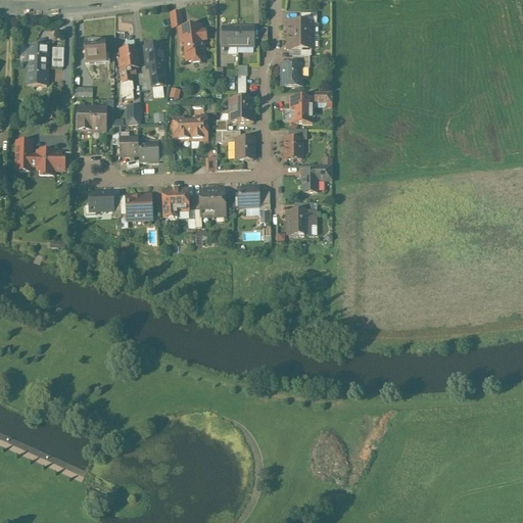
[(180,14),(171,15),(172,30),(181,29),(180,14)]
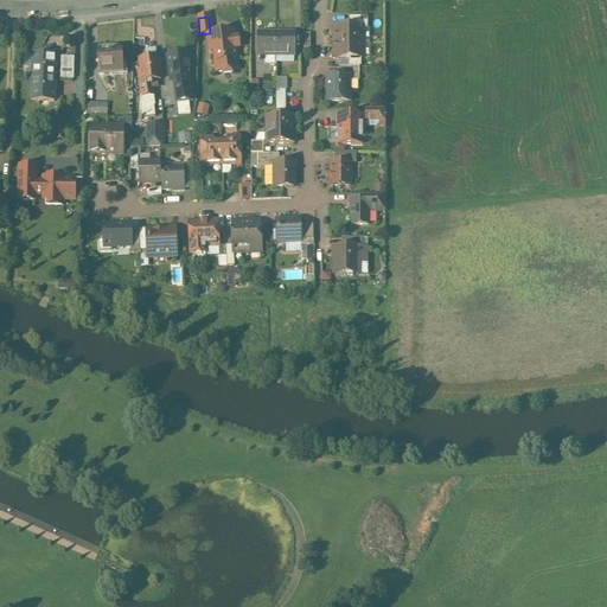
[(368,18),(347,18),(347,29),(360,29),(360,30),(368,30),(368,18)]
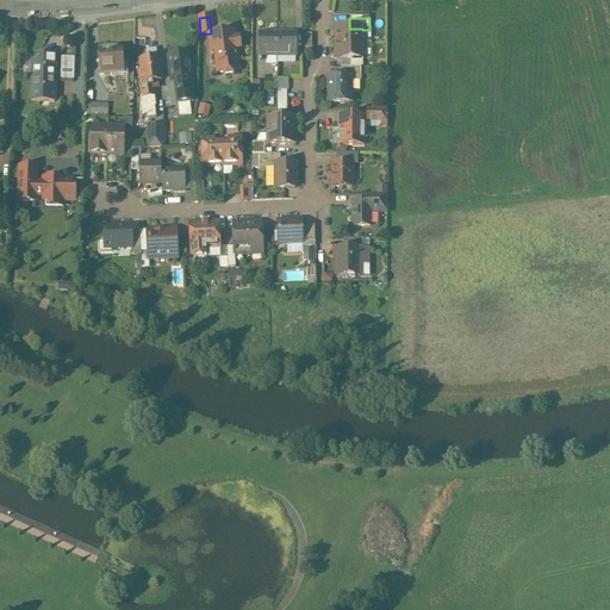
[(349,29),(336,29),(336,30),(335,31),(335,36),(336,37),(336,44),(365,44),(365,39),(362,36),(362,30),(362,29),(349,29)]
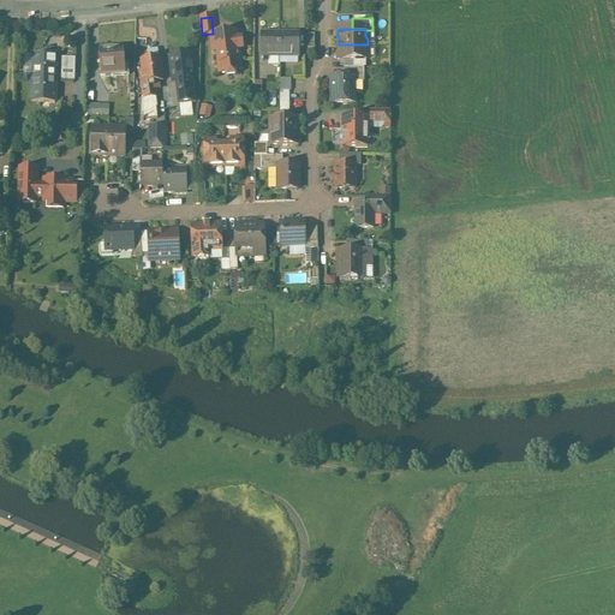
[(236,34),(210,36),(213,54),(216,53),(219,75),(240,72),(239,60),(237,61),(236,51),(242,49),(240,40),(236,40),(236,34)]
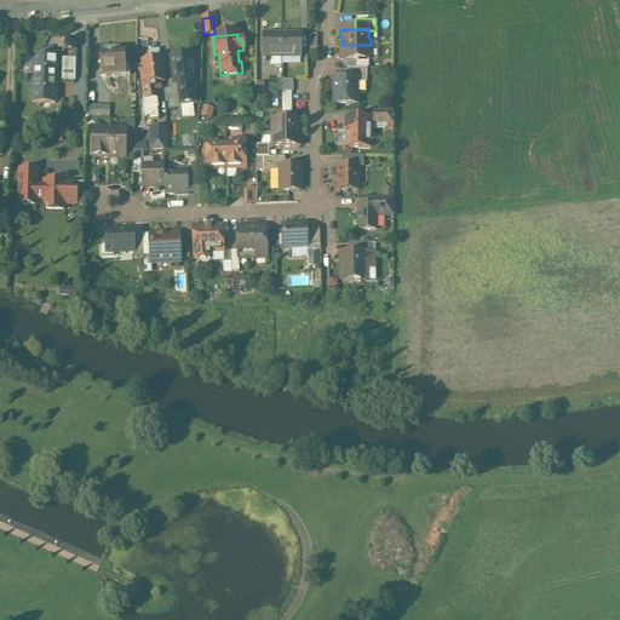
[(281,35),(263,35),(263,58),(282,58),(281,35)]
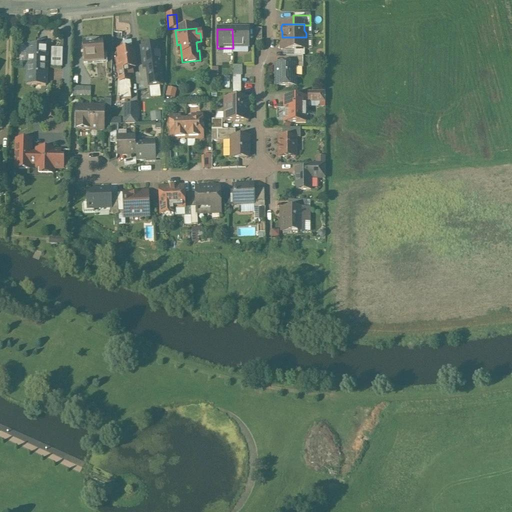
[(248,29),(232,29),(233,48),(248,48),(248,29)]
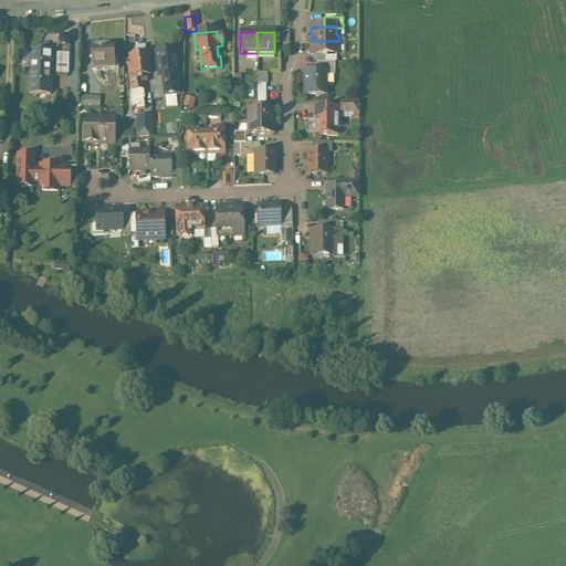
[(338,41),(312,41),(312,48),(311,49),(311,54),(312,55),(324,55),(336,55),(336,49),(338,46),(338,41)]
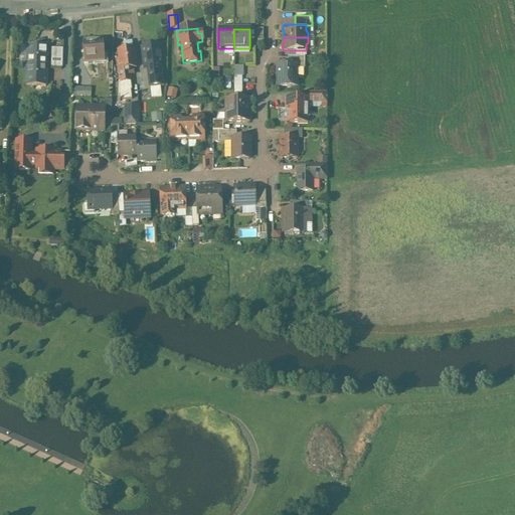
[(103,41),(82,42),(83,64),(107,62),(107,54),(104,55),(103,41)]
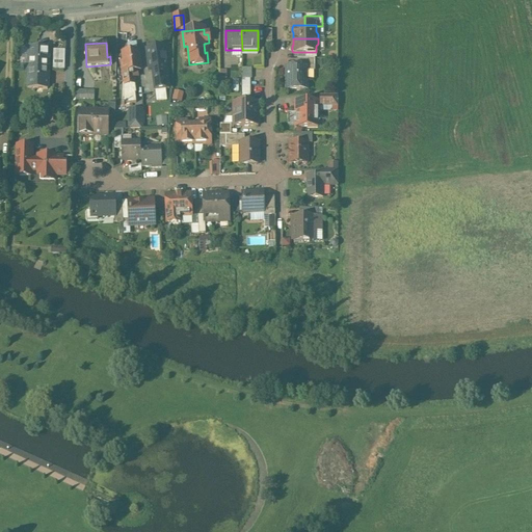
[(48,49),(28,48),(28,69),(48,70),(48,49)]
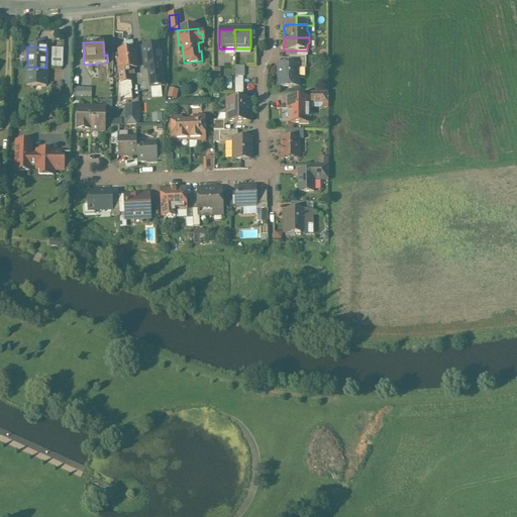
[(160,46),(141,48),(144,70),(148,70),(149,80),(163,78),(164,78),(160,46)]
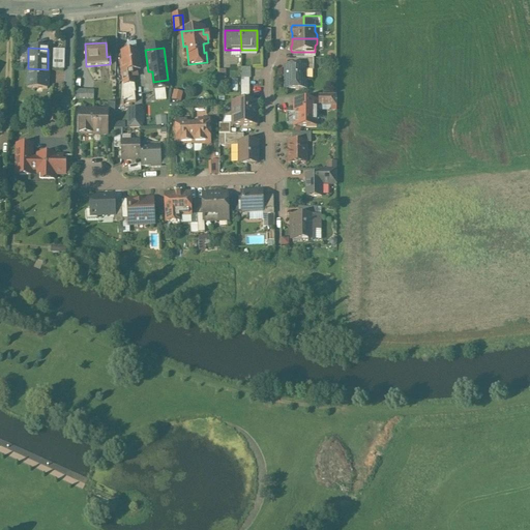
[(54,68),(66,68),(66,50),(55,50),(54,68)]
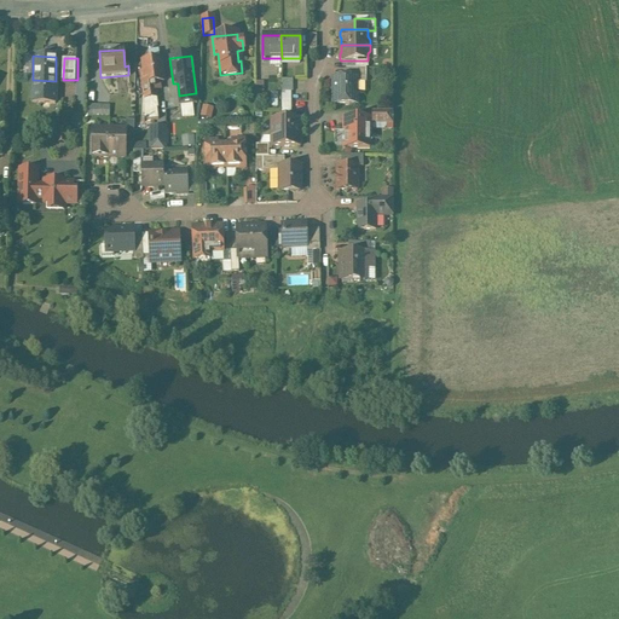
[(161,59),(142,62),(143,73),(140,73),(144,99),(156,98),(155,84),(163,82),(161,59)]
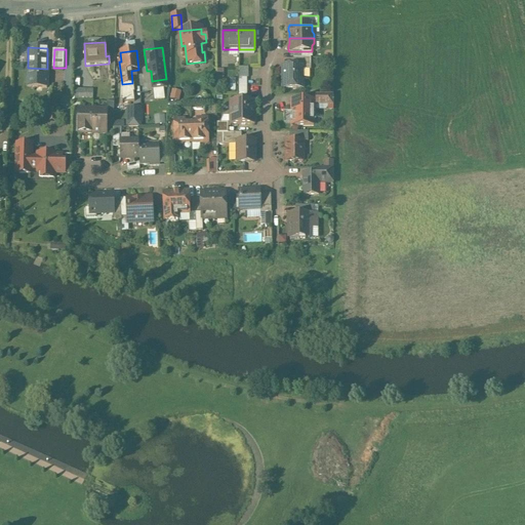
[(300,58),(293,58),(292,67),(303,67),(303,71),(311,71),(311,58),(300,58)]
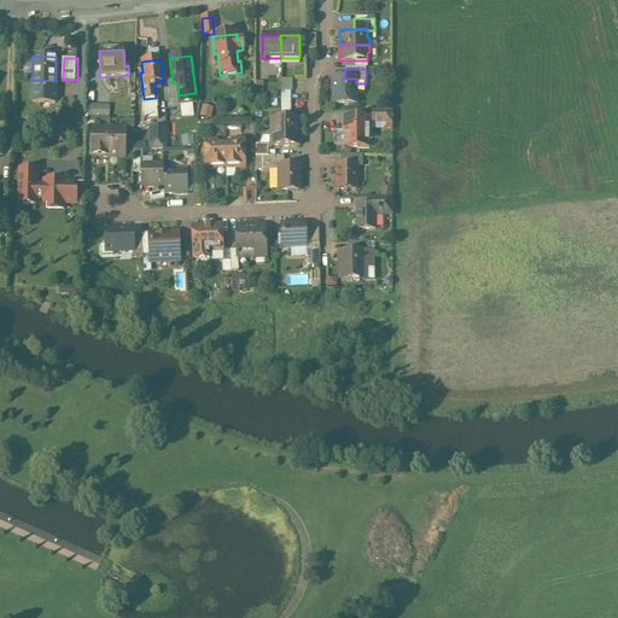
[(344,79),(333,79),(333,86),(331,87),(331,91),(333,92),(333,105),(356,105),(356,93),(354,93),(354,83),(356,83),(356,79),(344,79)]
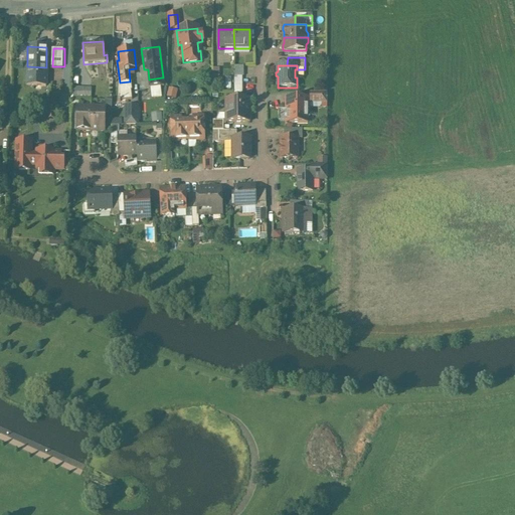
[(46,67),(27,66),(26,87),(45,87),(46,67)]
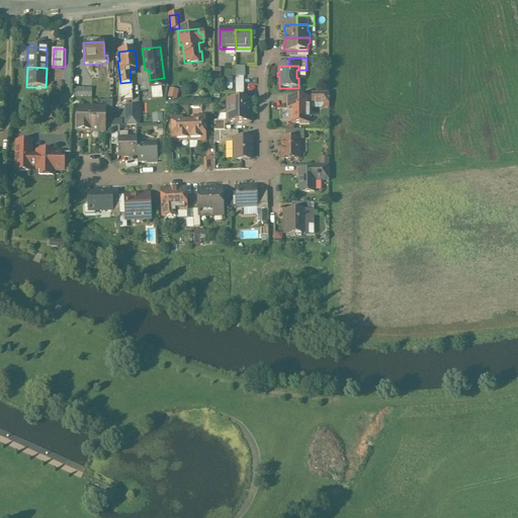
[(245,67),(236,67),(236,78),(245,78),(245,67)]
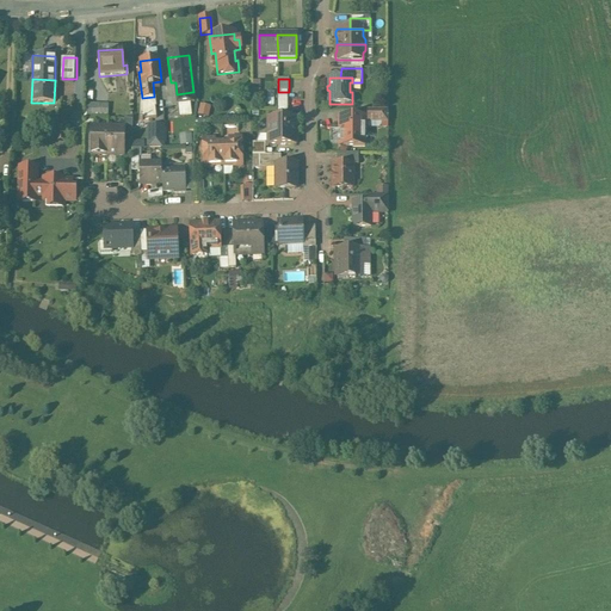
[(192,92),(177,94),(178,104),(193,103),(192,92)]
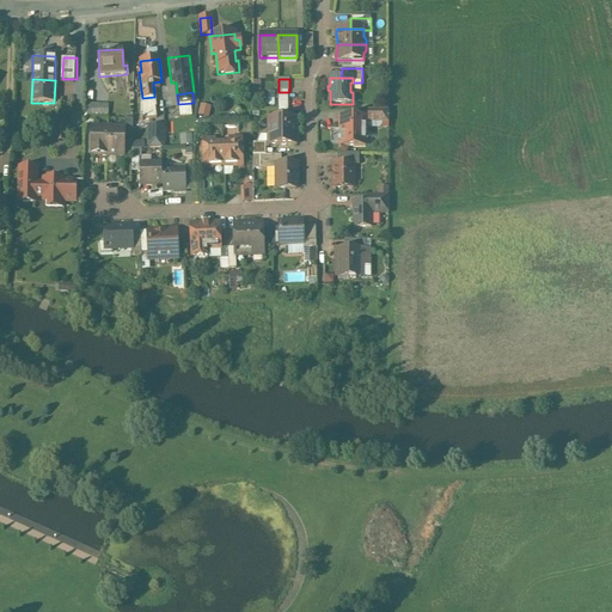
[(142,98),(141,98),(140,120),(155,118),(155,108),(154,97),(142,98)]
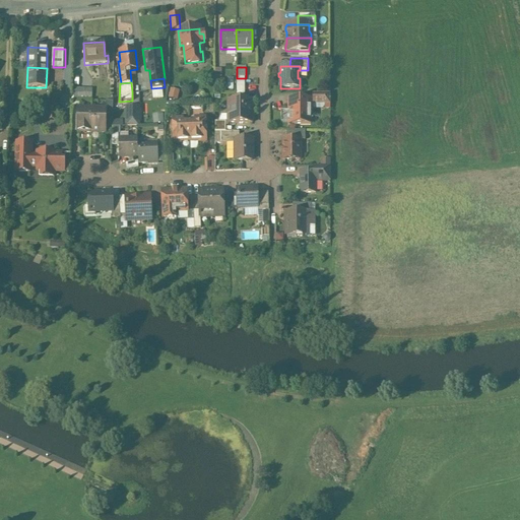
[(172,88),(171,98),(179,100),(181,90),(172,88)]
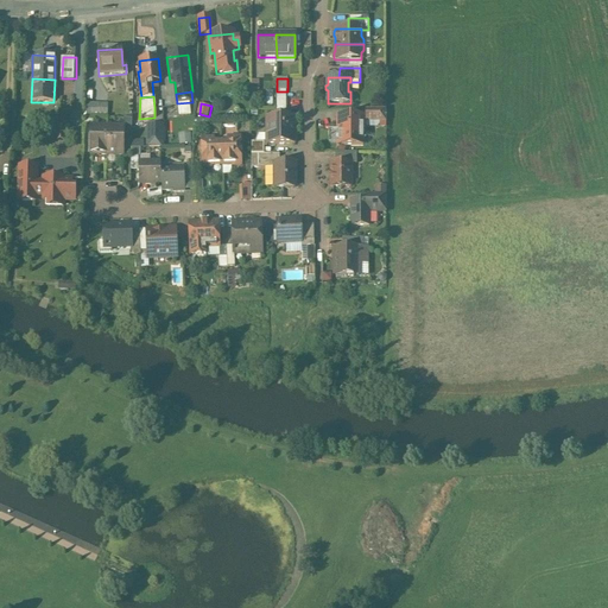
[(107,105),(92,105),(92,118),(93,118),(107,119),(107,105)]
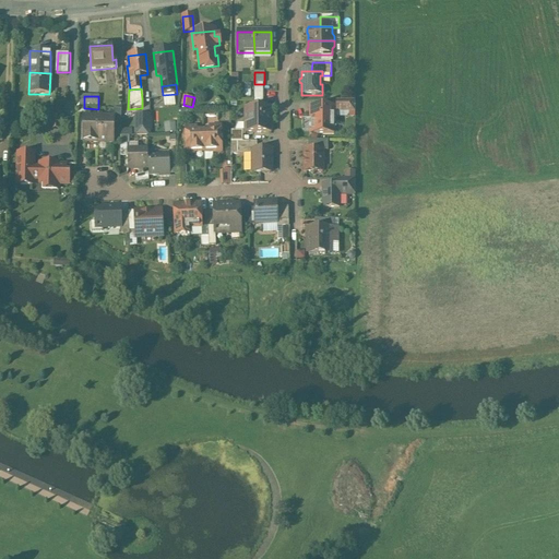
[(354,102),(336,102),(336,111),(354,111),(354,102)]
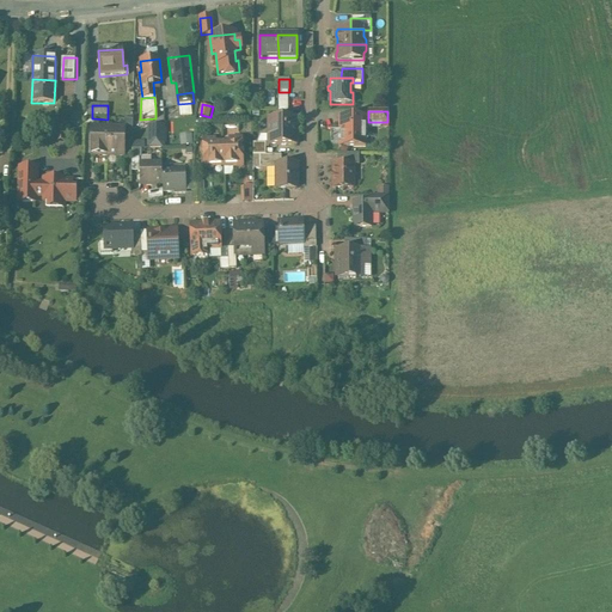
[(365,118),(340,118),(340,147),(365,147),(365,118)]
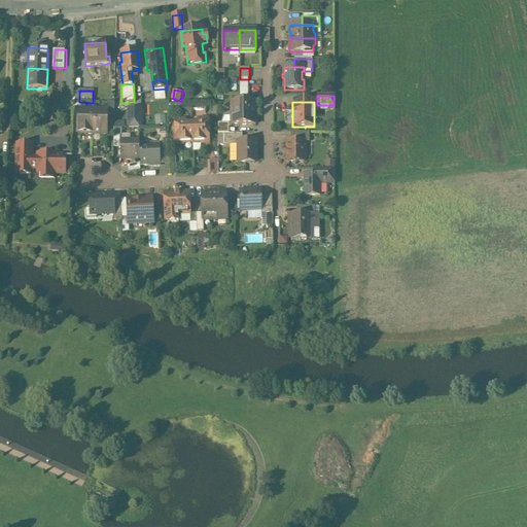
[(254,103),(231,103),(231,126),(254,126),(254,103)]
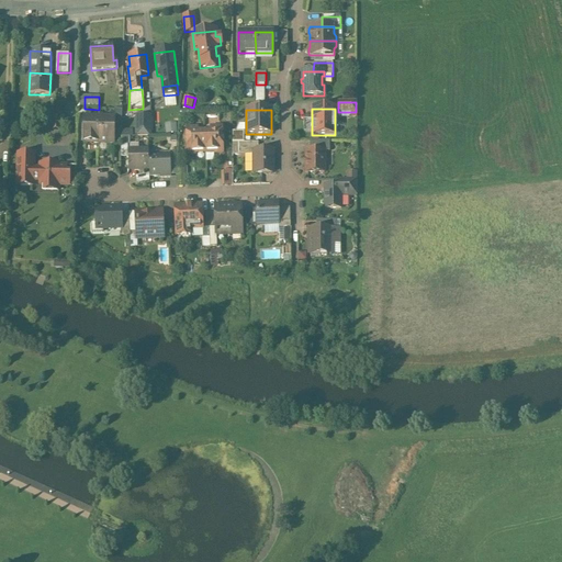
[(136,115),(136,137),(154,137),(154,115),(136,115)]
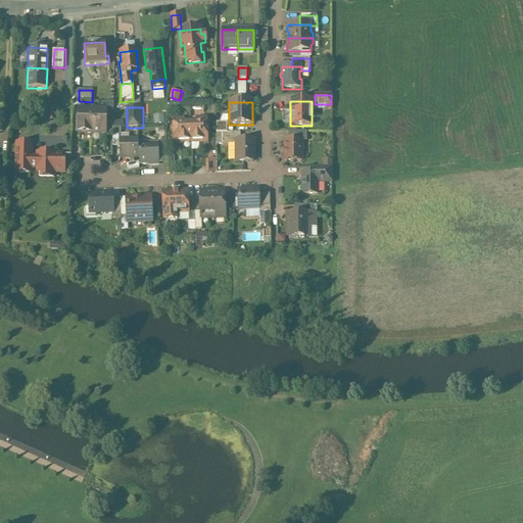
[(80,109),(79,109),(79,119),(78,134),(92,134),(92,110),(80,109)]
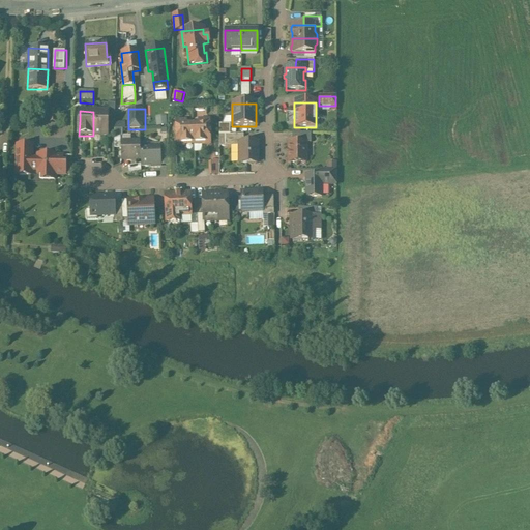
[(107,112),(93,112),(93,136),(107,137),(108,118),(108,112),(107,112)]
